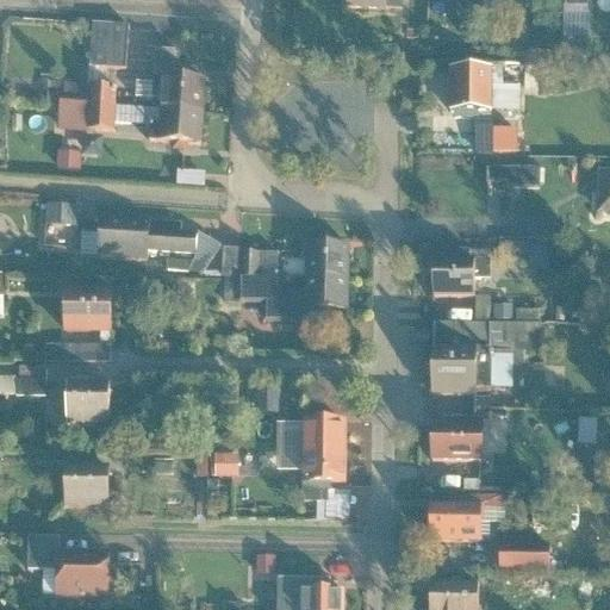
[(403,0),(347,0),(347,13),(403,17),(403,0)]
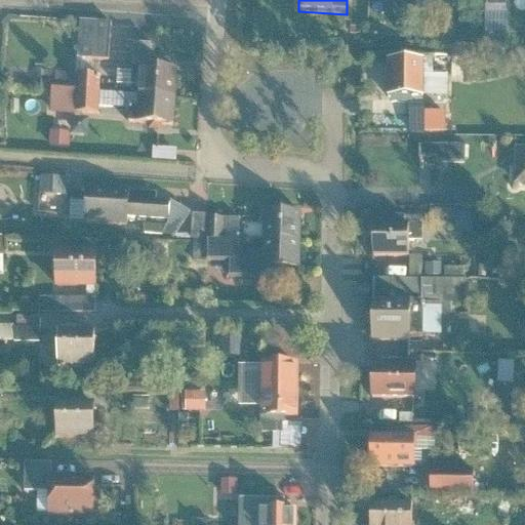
[(111,65),(114,26),(82,25),(80,63),(111,65)]
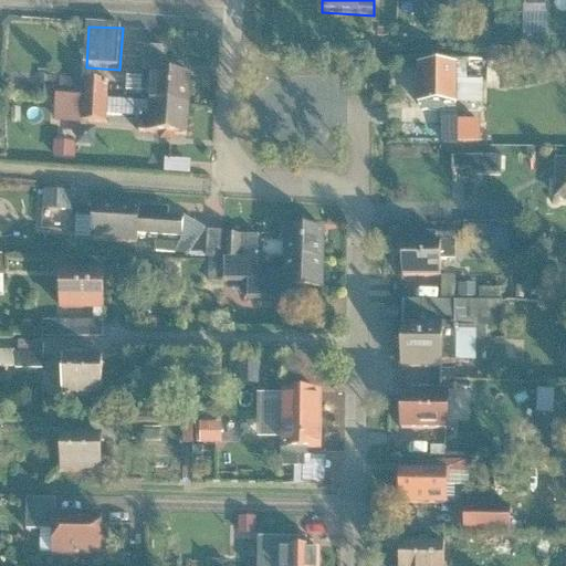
[(154,107),(194,109),(195,80),(187,80),(188,70),(169,69),(170,53),(147,52),(145,95),(154,96),(154,107)]
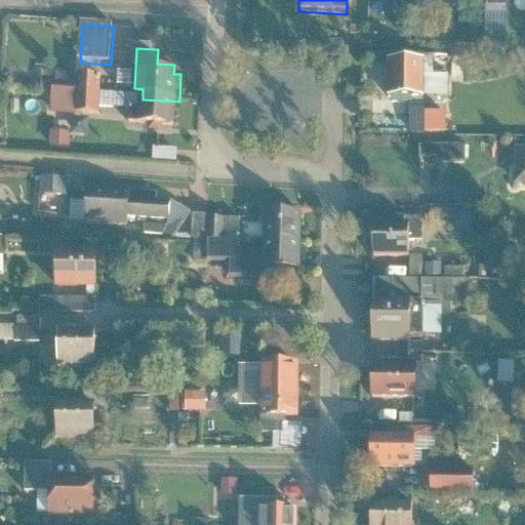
[(436,63),(388,63),(388,104),(447,105),(447,79),(436,80),(436,63)]
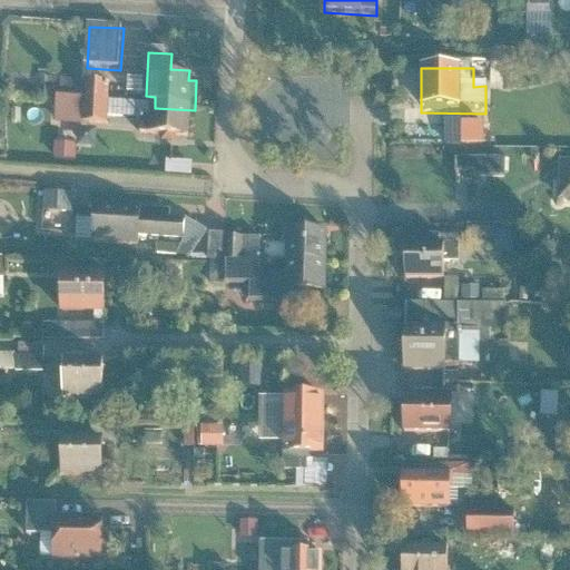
[(111,85),(64,82),(62,100),(110,104),(111,85)]
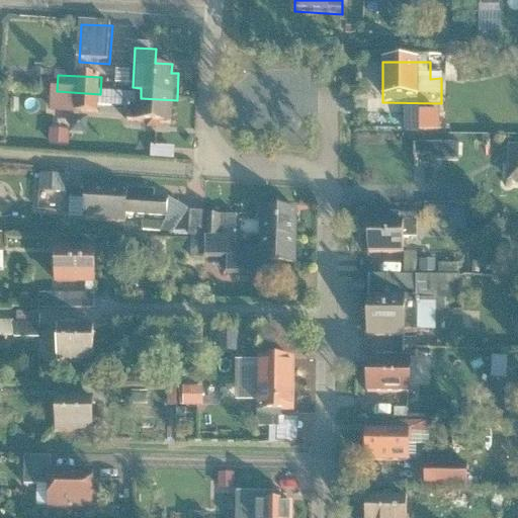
[(100,94),(57,91),(56,107),(77,108),(77,114),(100,115),(100,94)]
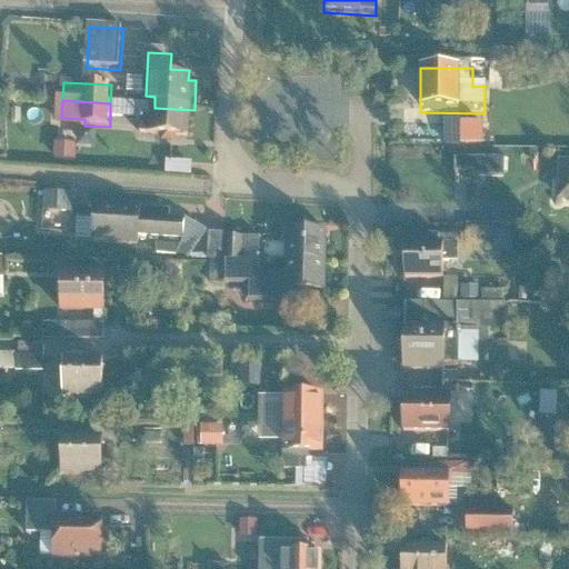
[(193,140),(195,110),(155,108),(153,120),(142,119),(141,137),(193,140)]
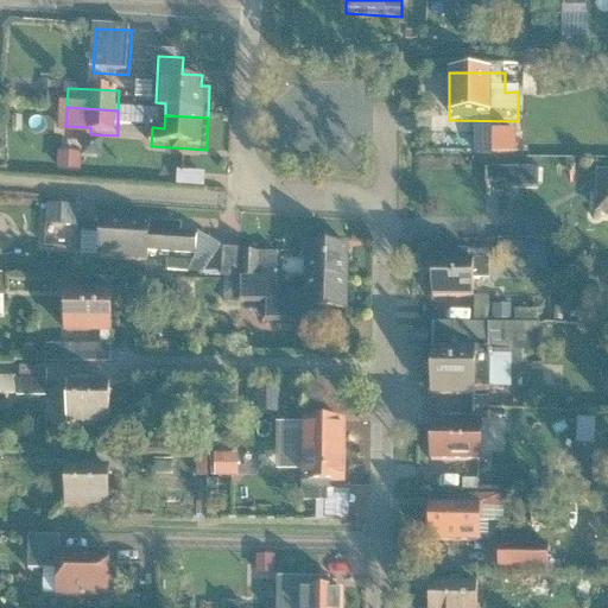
[(538,166),(486,166),(486,181),(504,181),(505,188),(538,188),(538,166)]
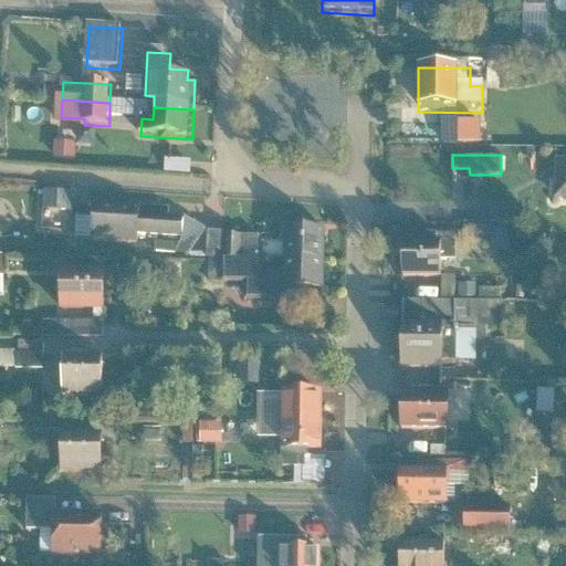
[(565,156),(555,156),(555,197),(565,197),(565,156)]
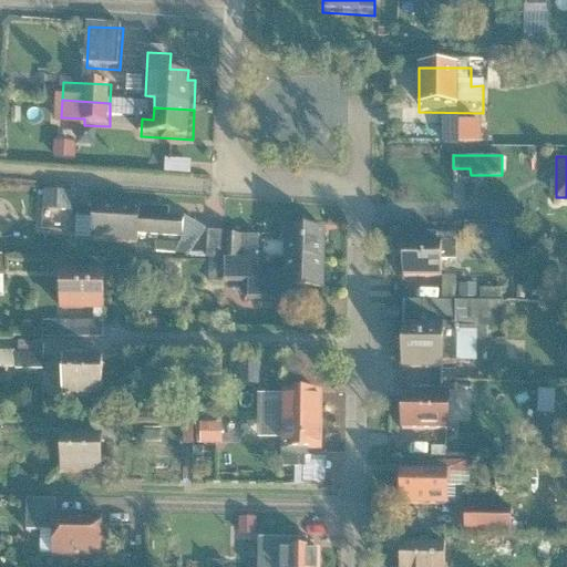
[(70,194),(42,193),(41,215),(70,216),(70,194)]
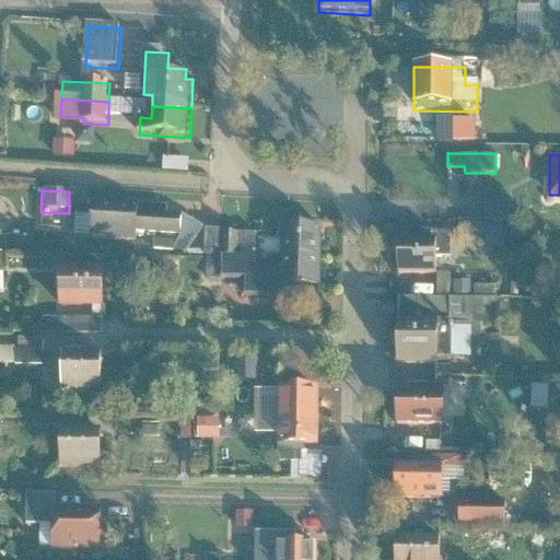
[(165,205),(91,198),(89,236),(135,240),(135,232),(179,235),(181,212),(164,211),(165,205)]
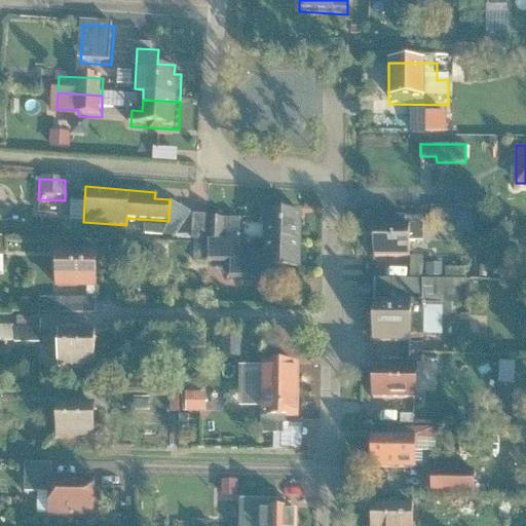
[(484,187),(454,187),(455,205),(485,205),(484,187)]
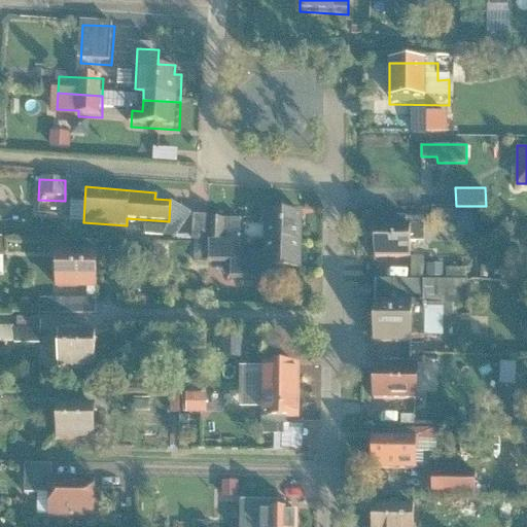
[(301,238),(302,210),(262,209),(262,237),(301,238)]
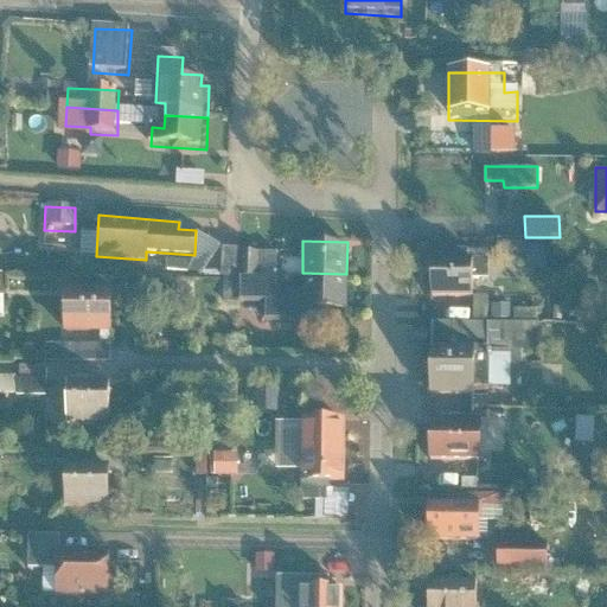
[(432,255),(430,298),(471,298),(471,276),(487,276),(487,249),(446,248),(446,255),(432,255)]
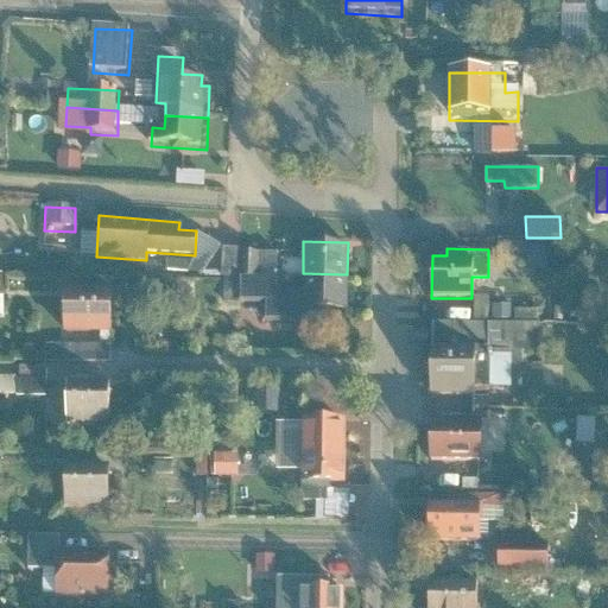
[(347,309),(347,274),(303,273),(302,290),(276,290),(276,277),(239,276),(239,301),(264,302),(263,320),(315,321),(315,308),(347,309)]
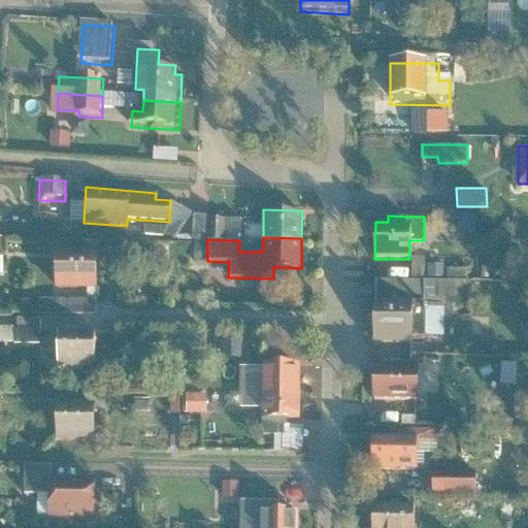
[(96,288),(96,252),(54,252),(53,287),(96,288)]
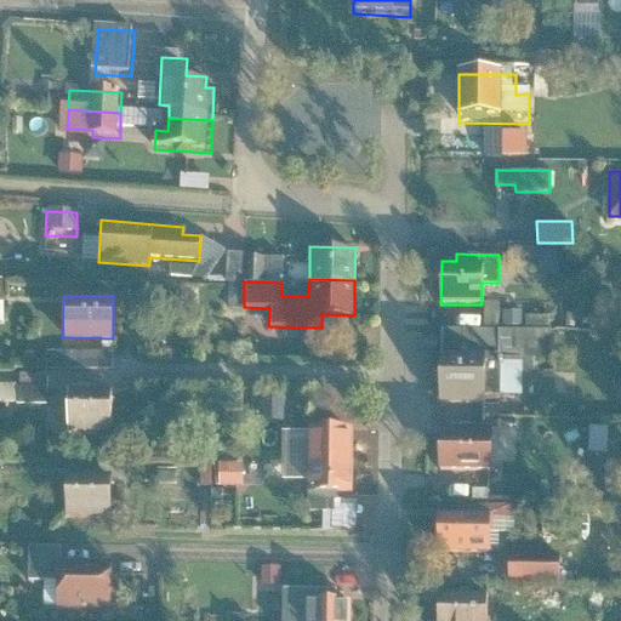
[(109,353),(46,352),(45,369),(109,369),(109,353)]
